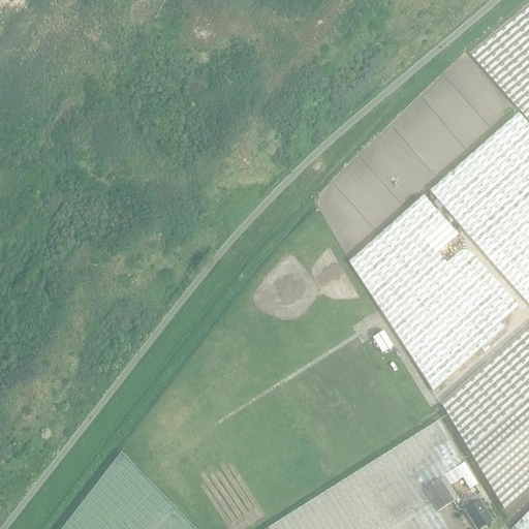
[(528,3),(469,54),(528,122),(528,3)]
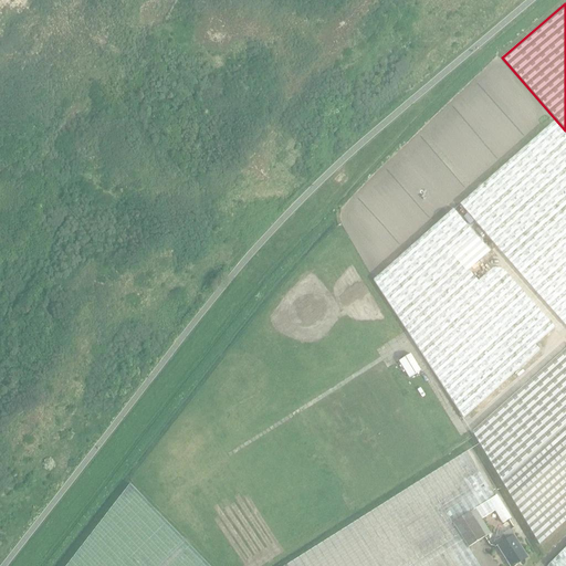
[(565,136),(554,122),(549,125),(458,206),(511,265),(513,268),(565,327),(565,326),(565,136)]
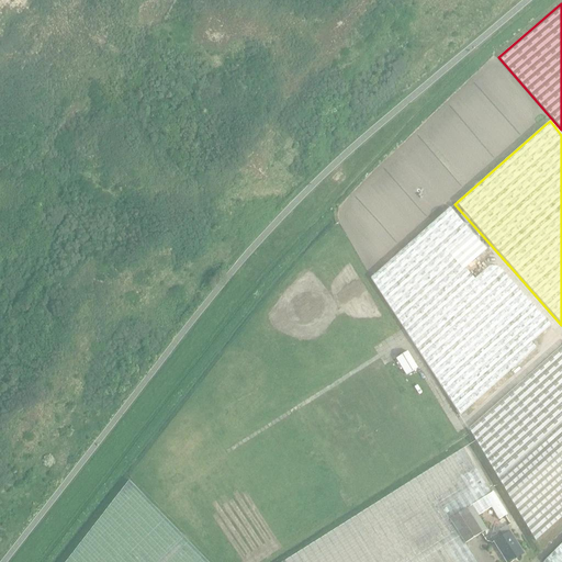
[(450,254),(471,235),(448,209),(370,279),(460,415),(535,348),(530,343),(550,325),(497,268),(489,267),(473,280),(464,269),(450,254)]
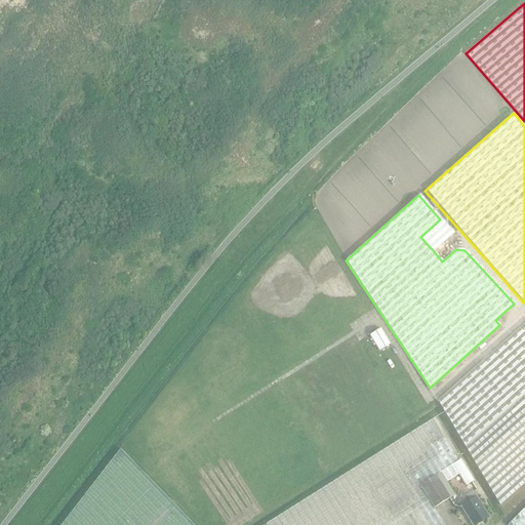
[(420,237),(434,251),(453,234),(440,219),(420,237)]
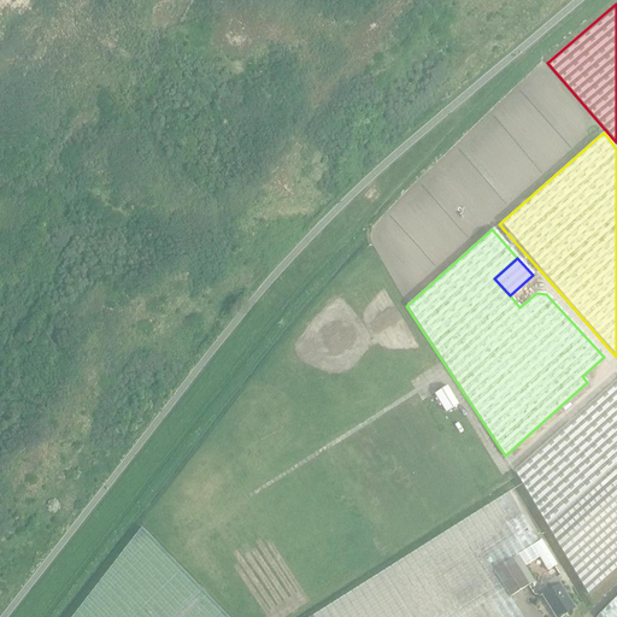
[(588,594),(616,568),(616,378),(513,471),(588,594)]
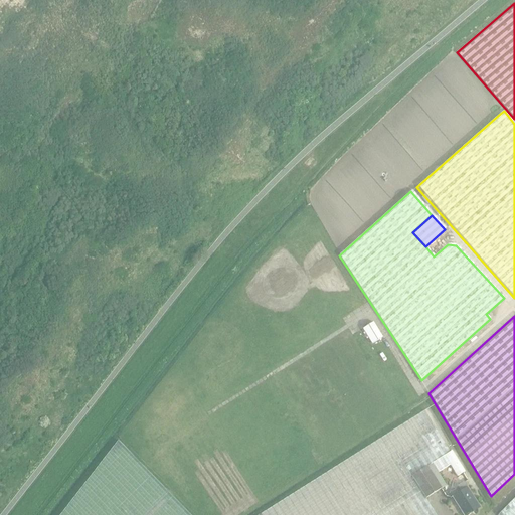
[(373,322),(362,329),(371,345),(382,338),(373,322)]
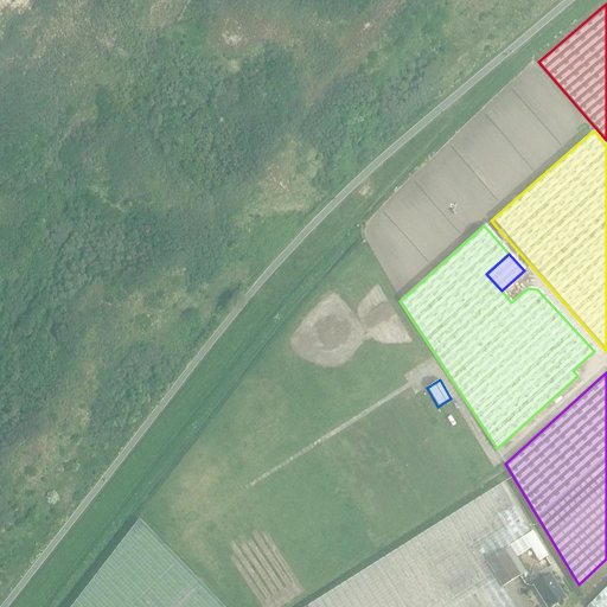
[(513,606),(502,588),(485,562),(509,547),(516,557),(530,548),(538,561),(547,556),(532,531),(530,532),(499,485),(307,606),(513,606)]
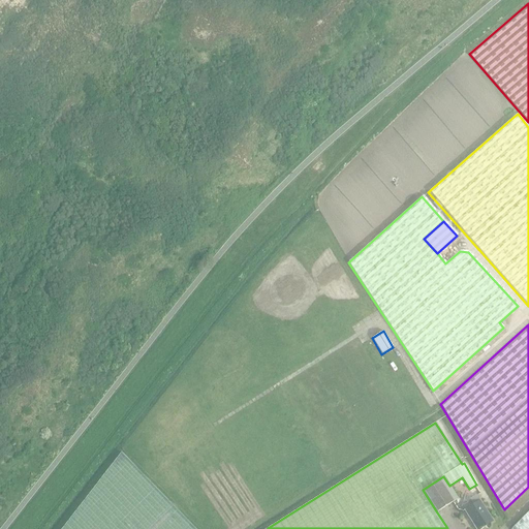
[(194,528),(121,453),(62,528),(194,528)]
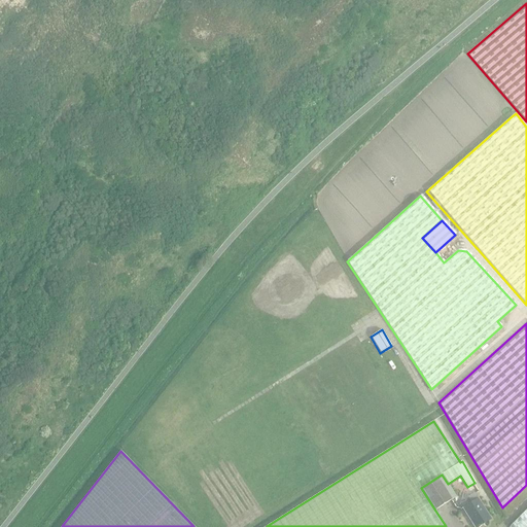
[(456,497),(448,484),(442,475),(421,488),(435,511),(456,497)]
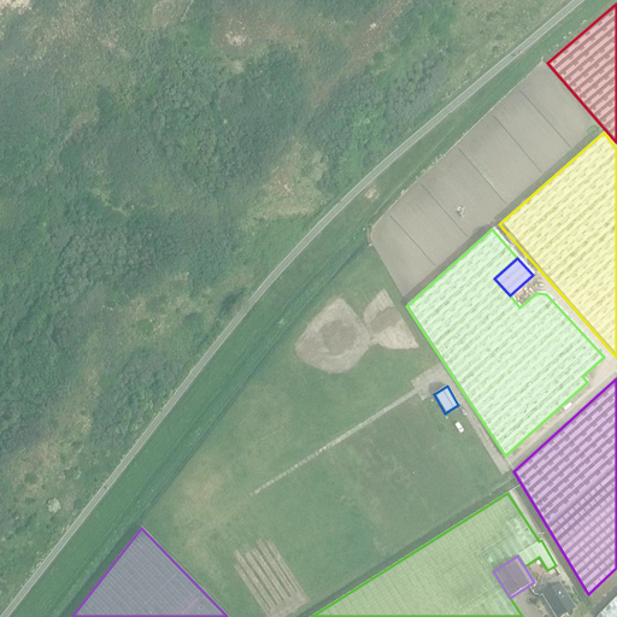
[(558,616),(575,607),(569,598),(556,577),(547,582),(551,588),(541,594),(556,616),(558,616)]
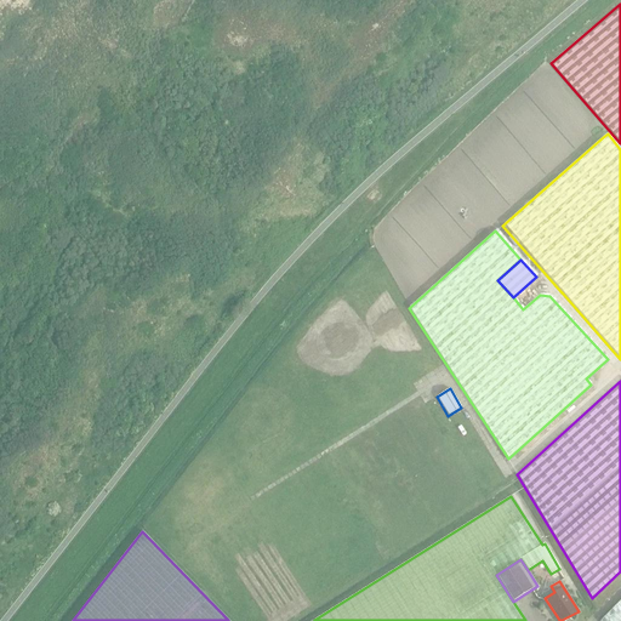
[(620,620),(620,600),(620,602),(600,620),(620,620)]
